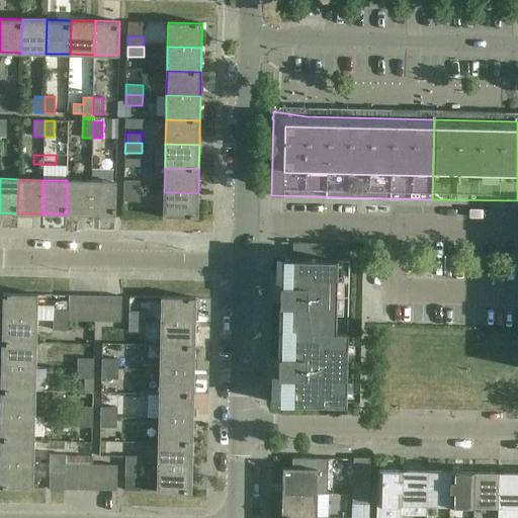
[(91,181),(67,180),(67,214),(91,214),(91,181)]
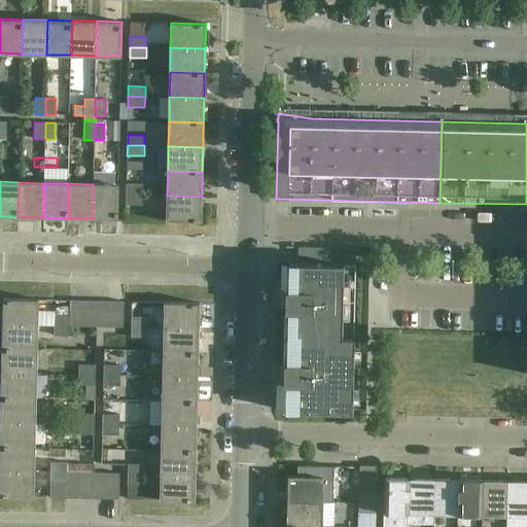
[(117,184),(93,184),(93,218),(117,219),(117,184)]
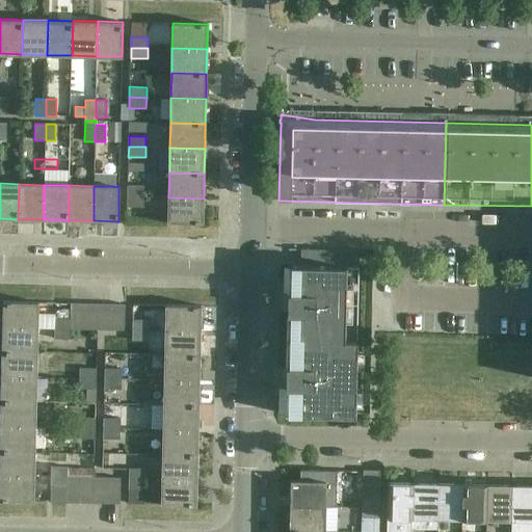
[(128,186),(128,196),(143,196),(143,186),(128,186)]
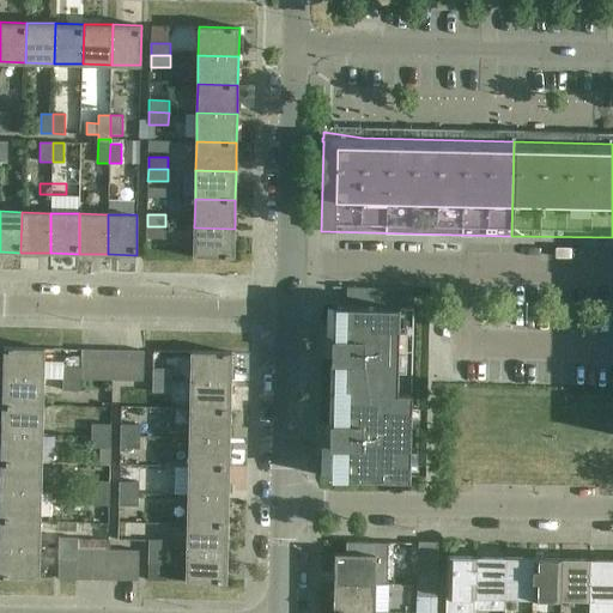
[(165,226),(147,226),(147,237),(165,238),(165,226)]
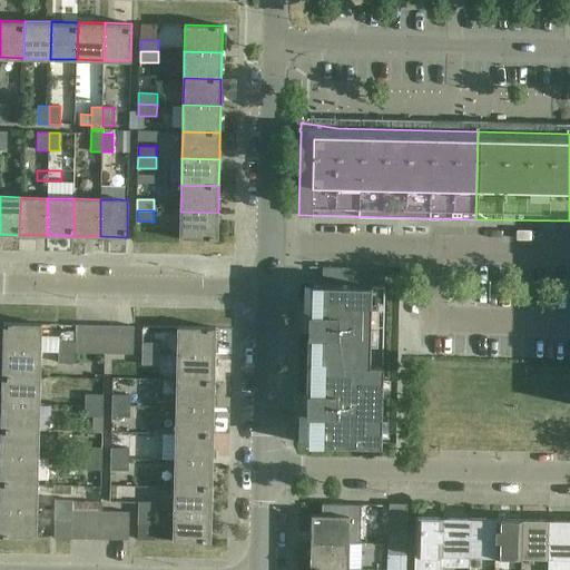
[(218,213),(180,212),(179,238),(217,239),(218,213)]
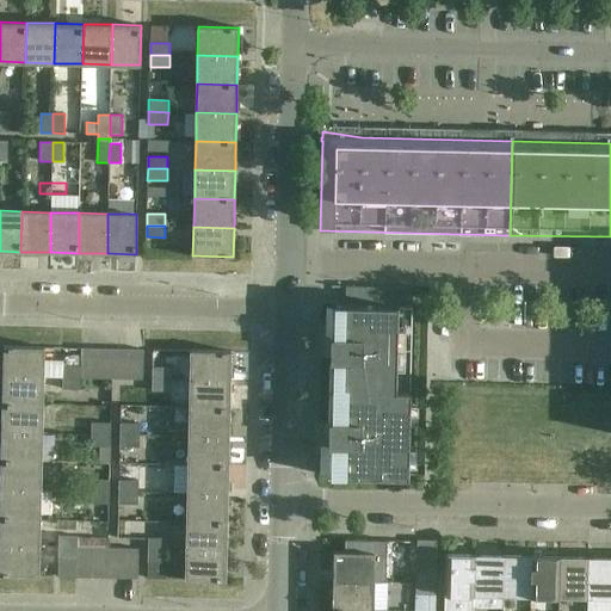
[(327,476),(408,477),(412,307),(411,307),(412,288),(332,285),(332,287),(347,288),(346,304),(331,304),(327,476)]
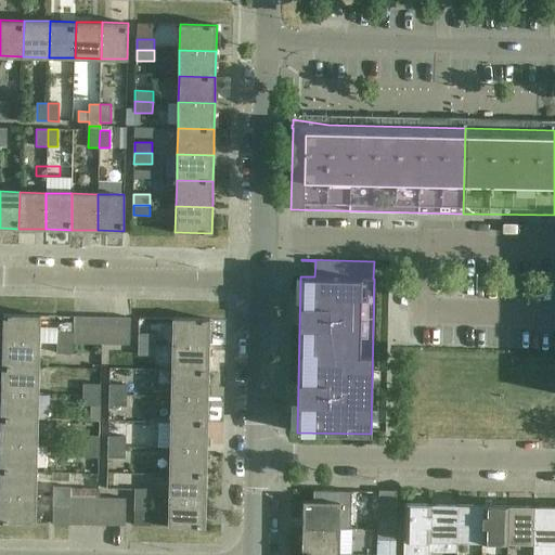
[(3,314),(2,340),(39,341),(40,315),(3,314)]
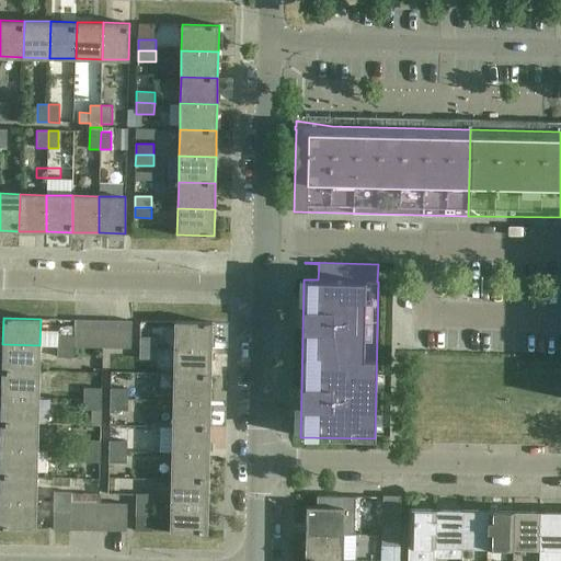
[(75,335),(75,345),(75,347),(89,347),(89,320),(75,320),(75,335)]
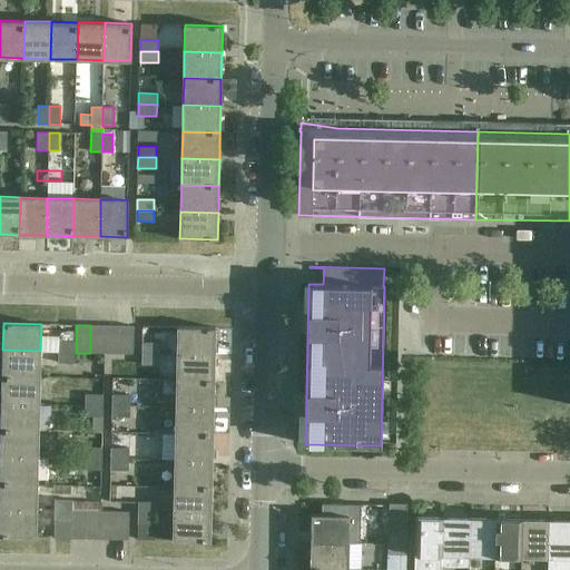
[(105,325),(90,325),(90,353),(105,353),(105,325)]
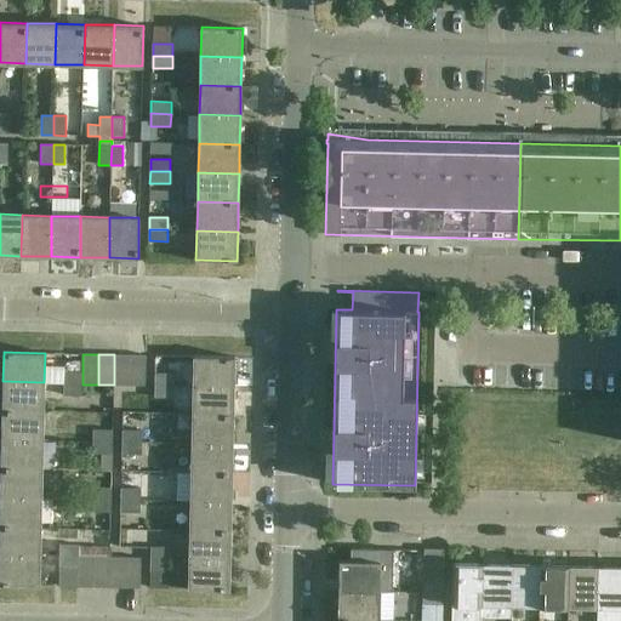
[(130,354),(114,354),(114,385),(130,385),(130,354)]
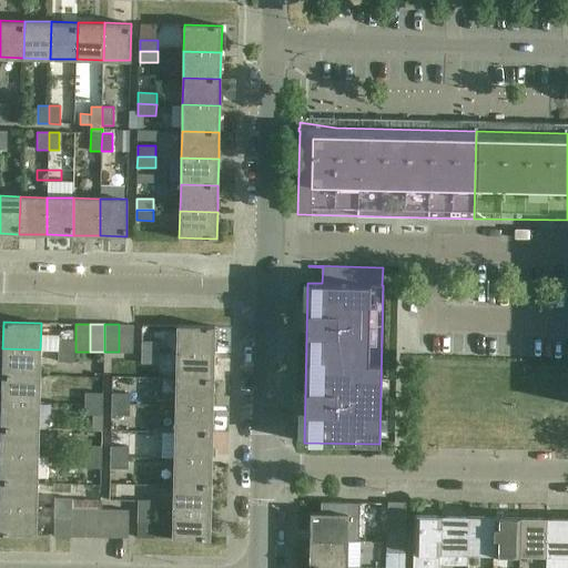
[(133,325),(119,324),(119,352),(132,353),(133,325)]
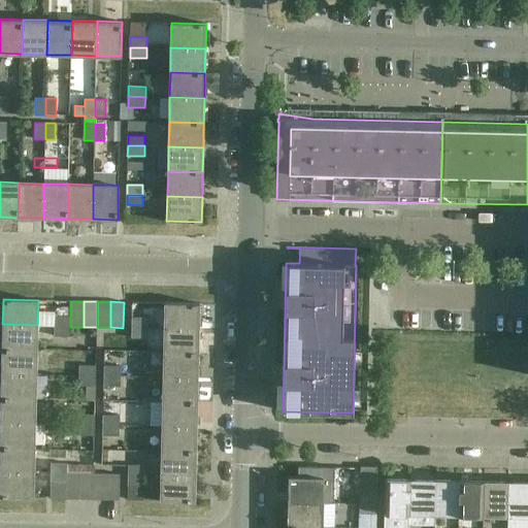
[(165,303),(164,327),(199,328),(199,303),(165,303)]
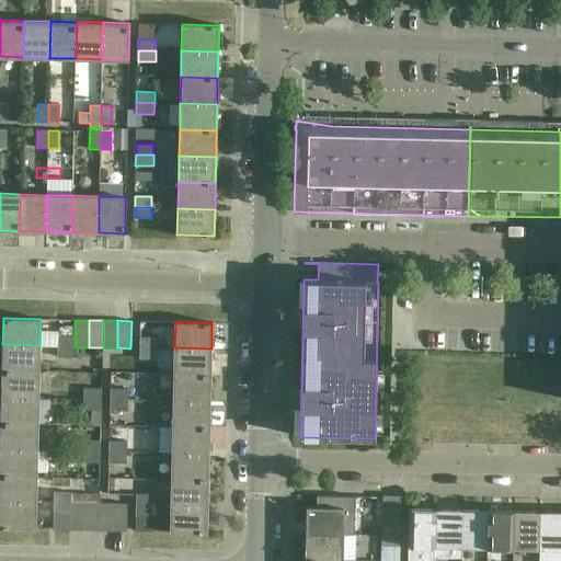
[(57,335),(57,345),(75,345),(75,335),(57,335)]
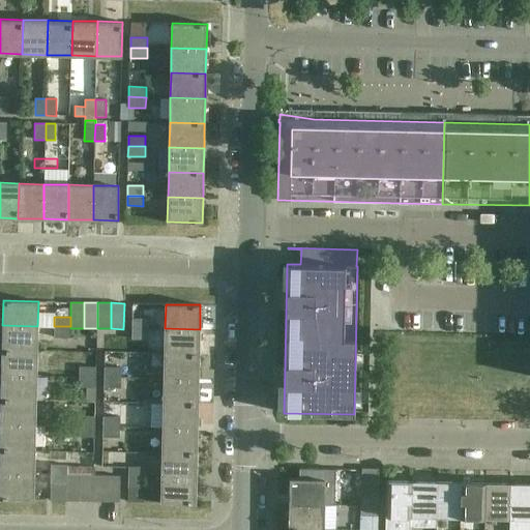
[(133,319),(133,328),(149,328),(149,319),(133,319)]
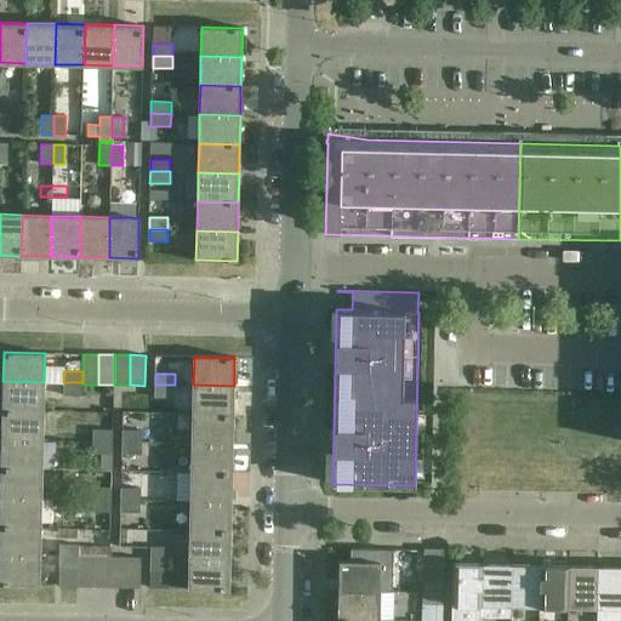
[(3,381),(3,410),(44,411),(44,382),(3,381)]
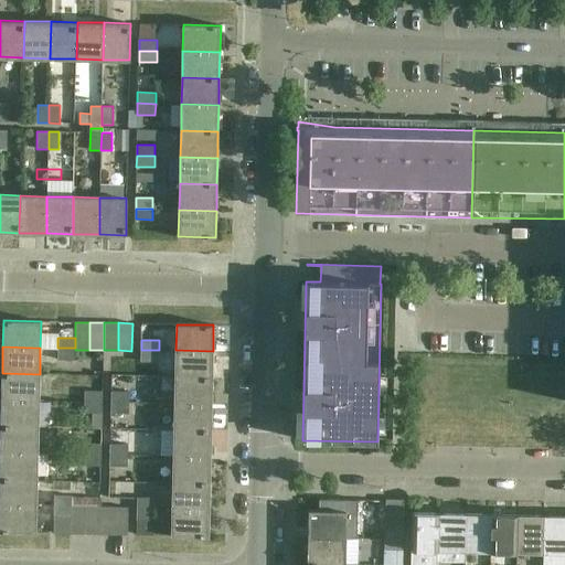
[(75,348),(57,348),(57,360),(75,360),(75,350),(75,348)]
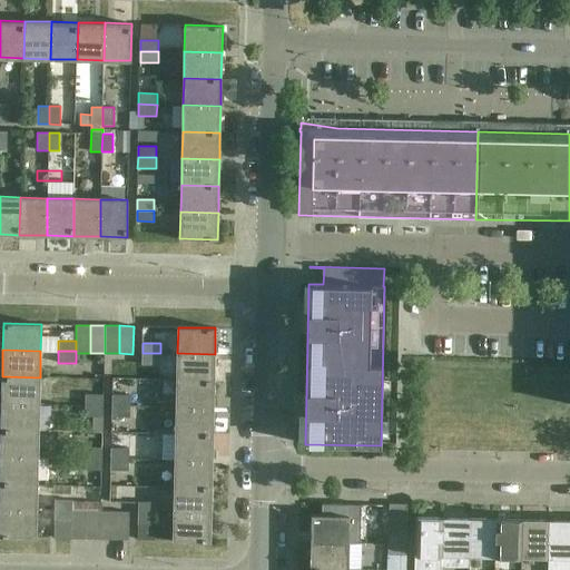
[(160,353),(143,353),(143,365),(159,365),(160,353)]
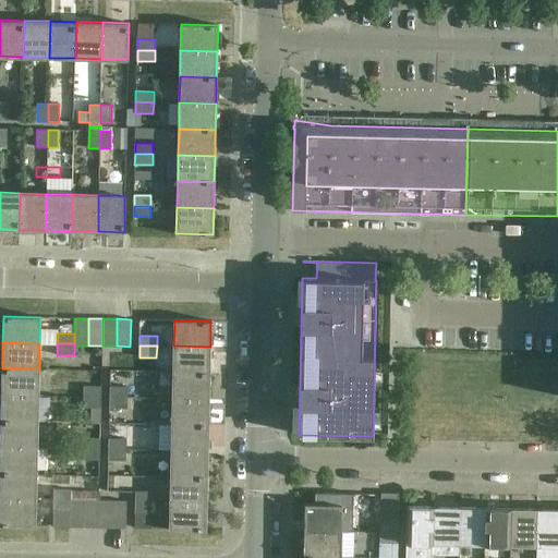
[(173,346),(173,372),(209,373),(210,347),(173,346)]
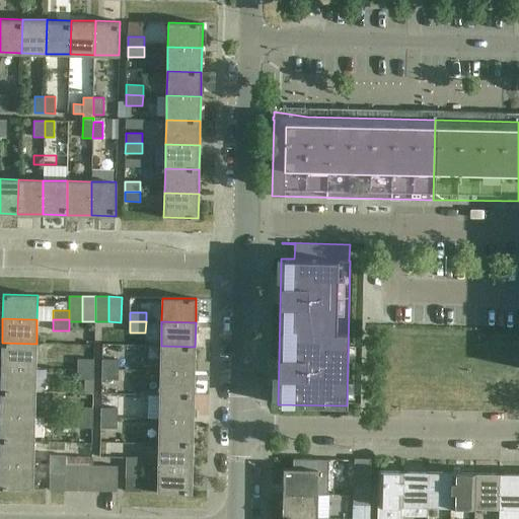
[(2,343),(1,367),(35,368),(36,344),(2,343)]
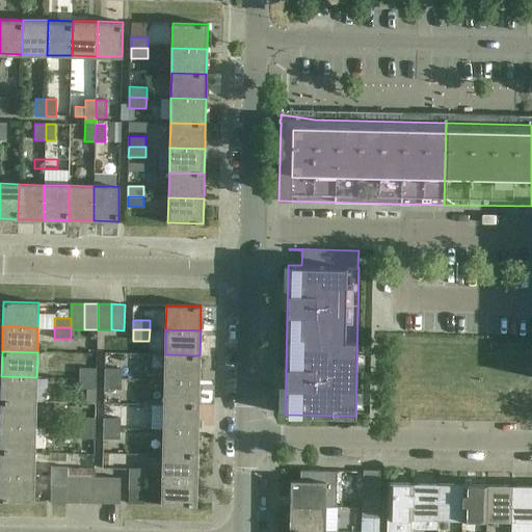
[(80,353),(80,377),(97,378),(98,353),(80,353)]
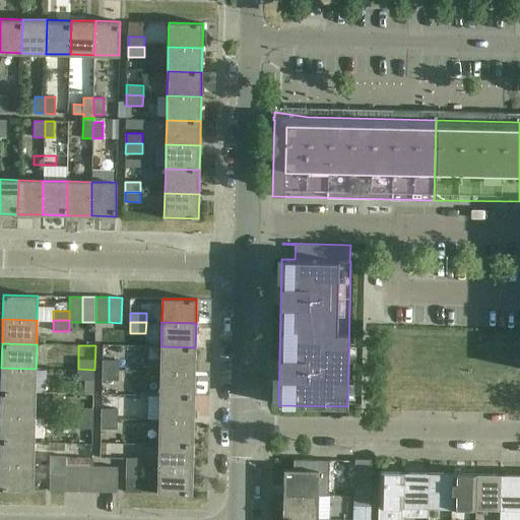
[(161,346),(160,371),(195,372),(195,347),(161,346)]
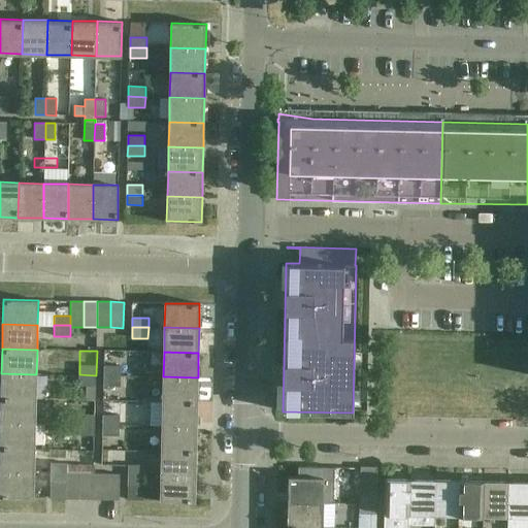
[(104,366),(104,375),(120,375),(121,366),(104,366)]
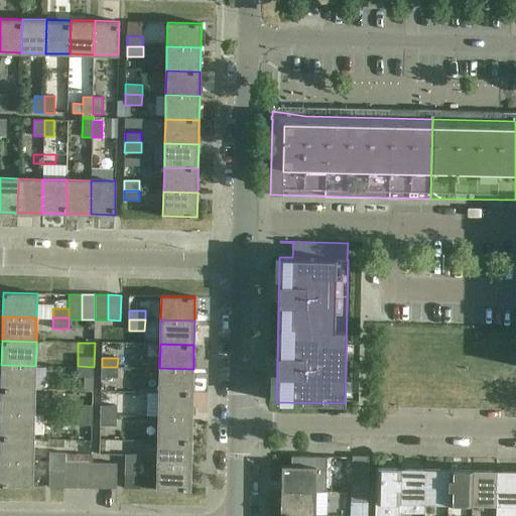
[(1,365),(1,389),(34,390),(35,366),(1,365)]
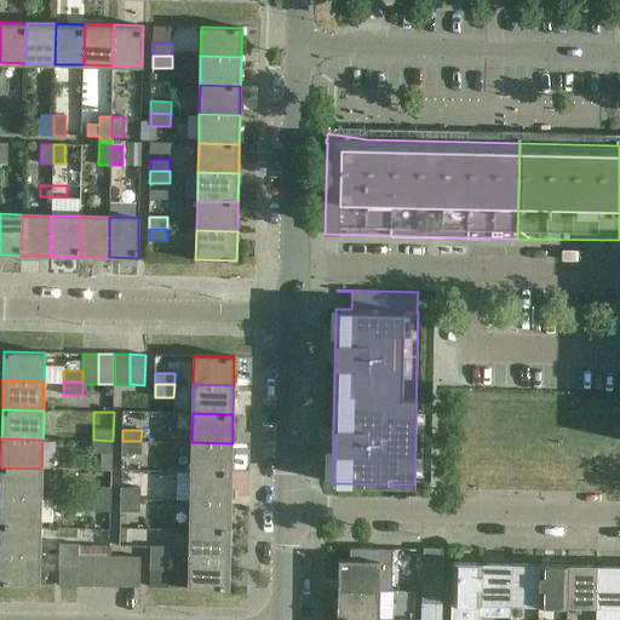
[(113,441),(93,440),(93,453),(101,453),(101,470),(112,470),(113,441)]
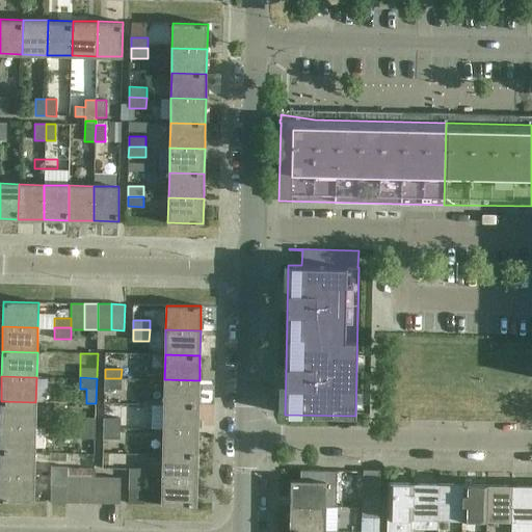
[(121,378),(105,378),(105,390),(121,390),(121,378)]
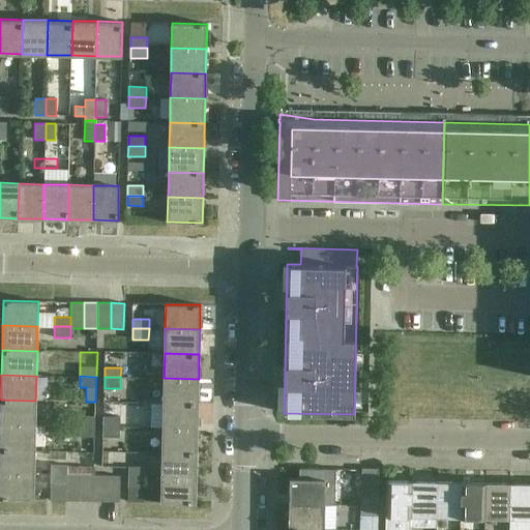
[(164,378),(163,403),(198,404),(199,379),(164,378)]
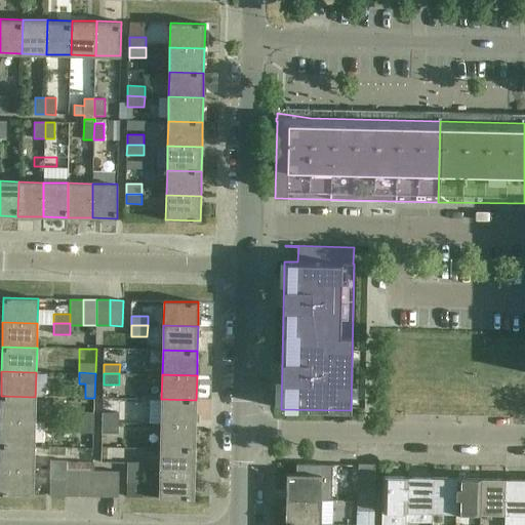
[(1,396),(0,420),(35,420),(35,397),(1,396)]
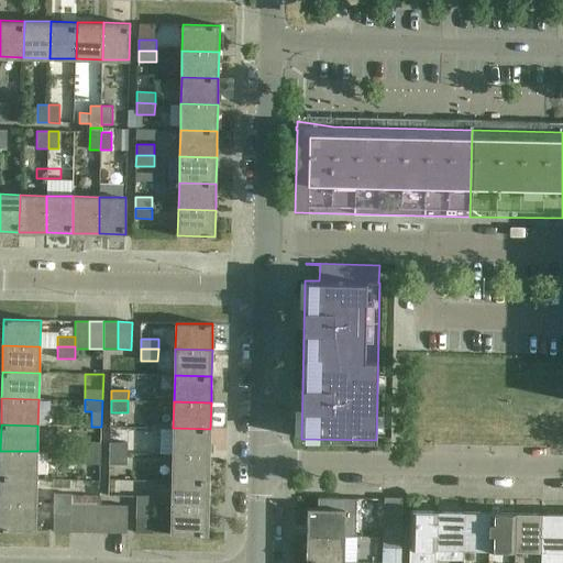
[(173,428),(173,454),(210,455),(210,429),(173,428)]
